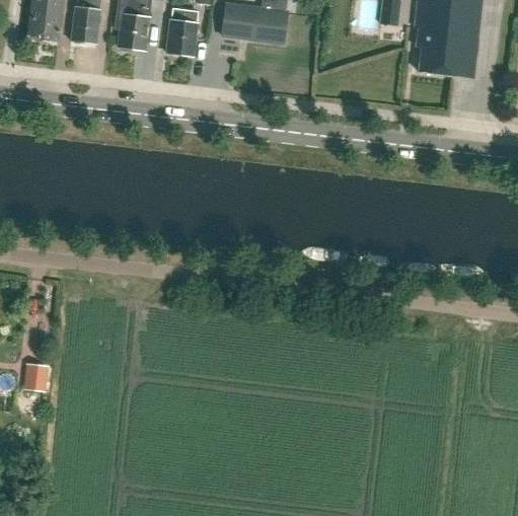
[(31,0),(27,38),(58,41),(63,0),(31,0)]
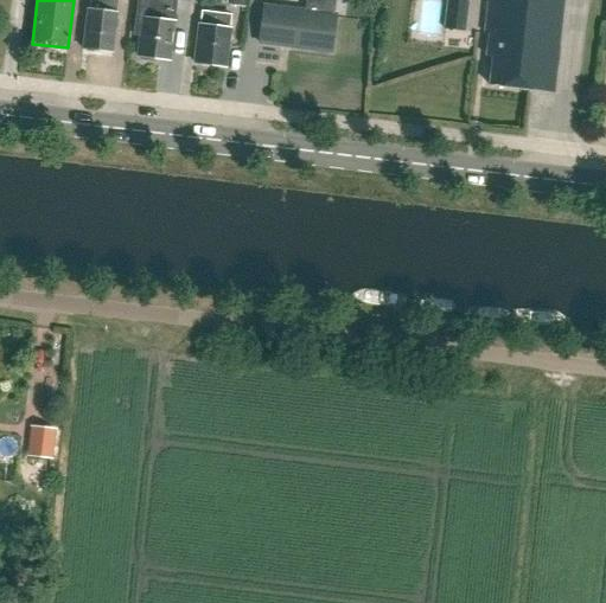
[(88,7),(83,47),(113,51),(117,11),(115,11),(116,0),(90,0),(89,8),(88,7)]
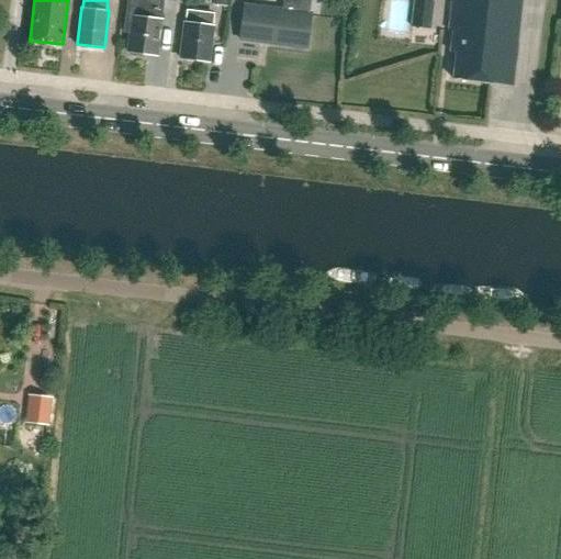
[(128,0),(125,31),(131,32),(128,51),(132,51),(132,54),(143,55),(144,52),(158,54),(161,29),(163,30),(164,19),(161,18),(164,0),(128,0)]
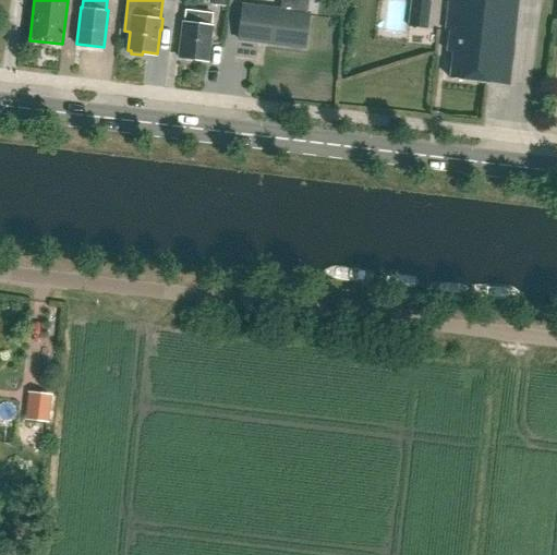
[(304,46),(309,13),(294,11),(295,0),(281,0),(280,10),(242,4),(238,37),(294,45),(304,46)]
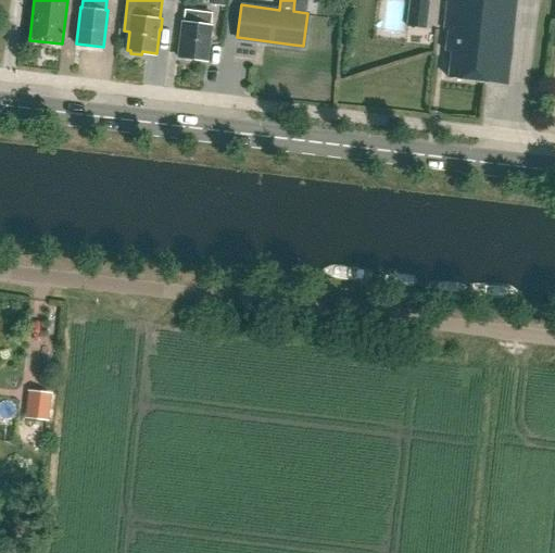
[(406,25),(426,27),(430,0),(410,0),(406,25)]
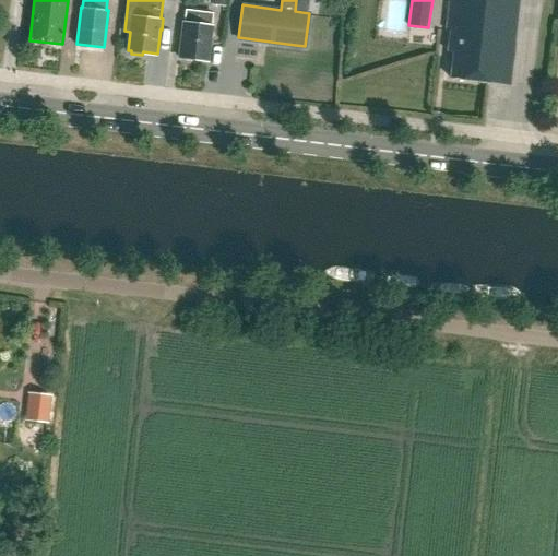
[(449,0),(446,31),(450,31),(448,52),(454,52),(451,77),(511,84),(520,0),(449,0)]
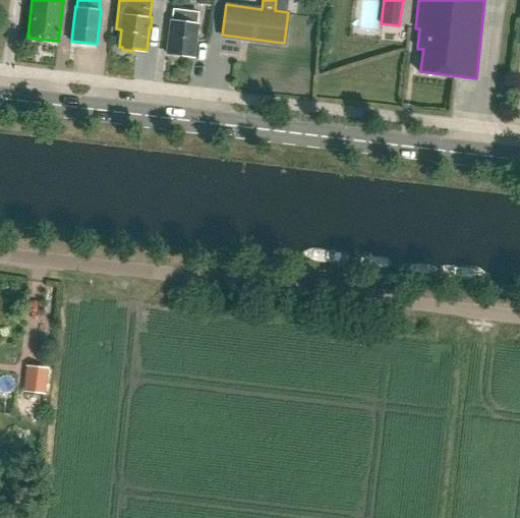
[(173,8),(168,53),(193,56),(199,12),(173,8)]
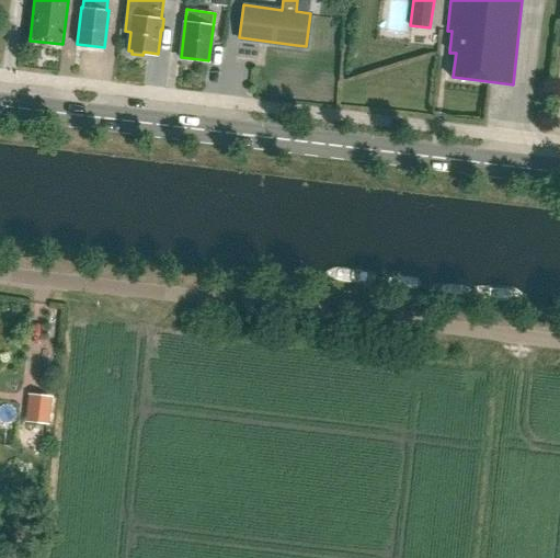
[(26,418),(48,420),(52,395),(30,391),(26,418)]
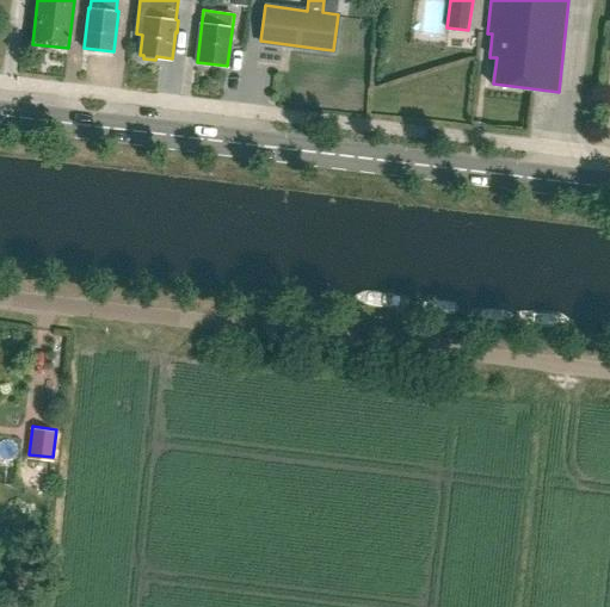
All buildings are outlined.
